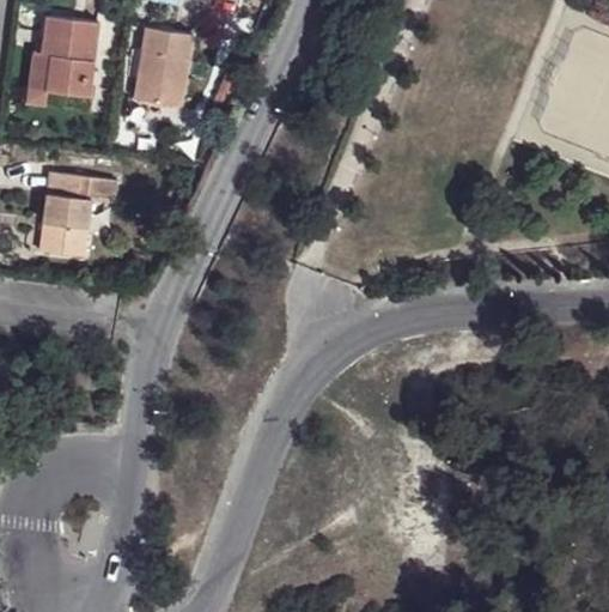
[(46,91),(87,97),(97,24),(47,17),(42,55),(50,58),(46,91)]
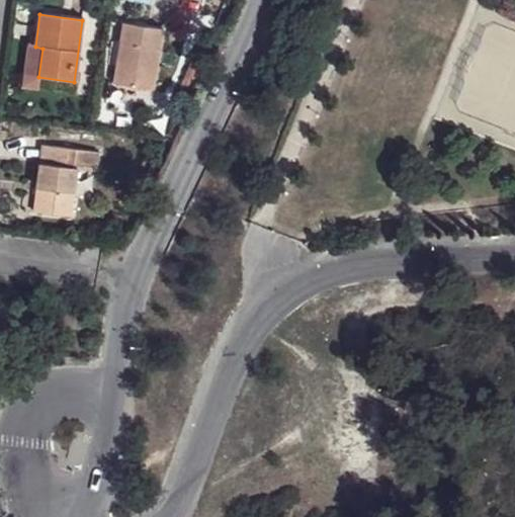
[(163,29),(121,23),(119,42),(115,67),(113,85),(114,85),(152,90),(154,91),(163,29)]
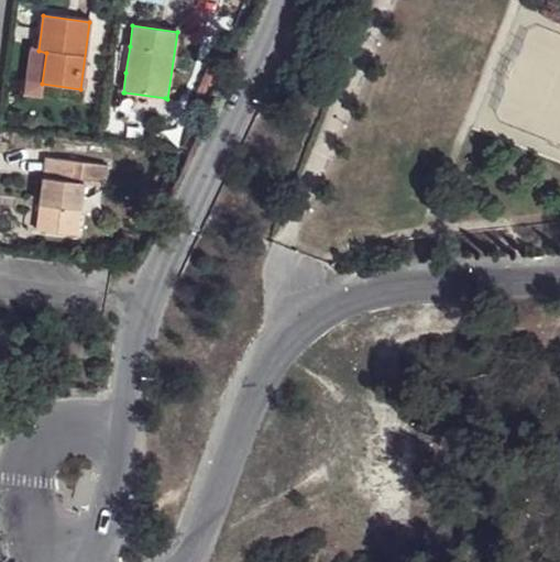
[(125,73),(130,46),(123,45),(119,73),(125,73)]
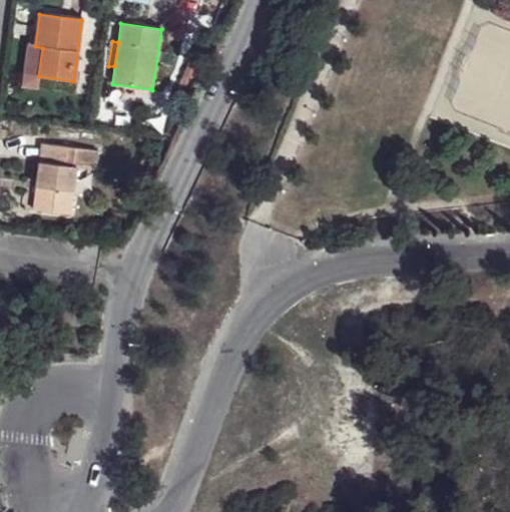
[(35,46),(26,45),(22,74),(38,76),(42,48),(35,46)]
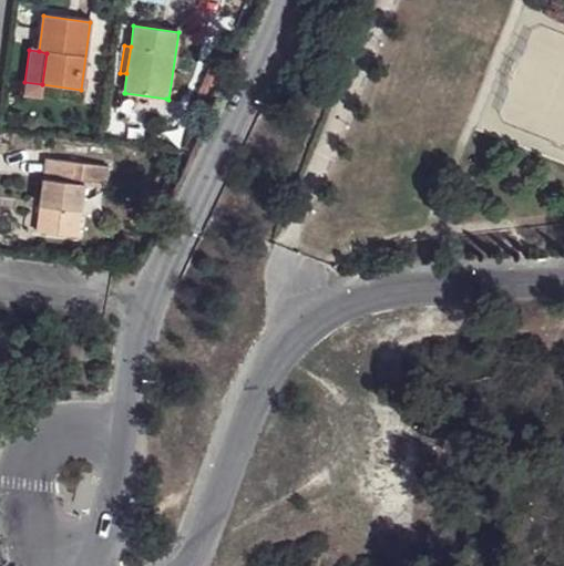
[(22,96),(78,104),(81,90),(42,84),(24,82),(22,96)]
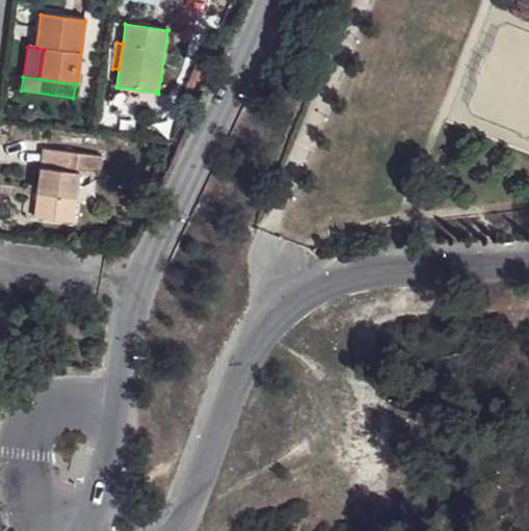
[(156,93),(117,87),(115,98),(155,103),(156,93)]
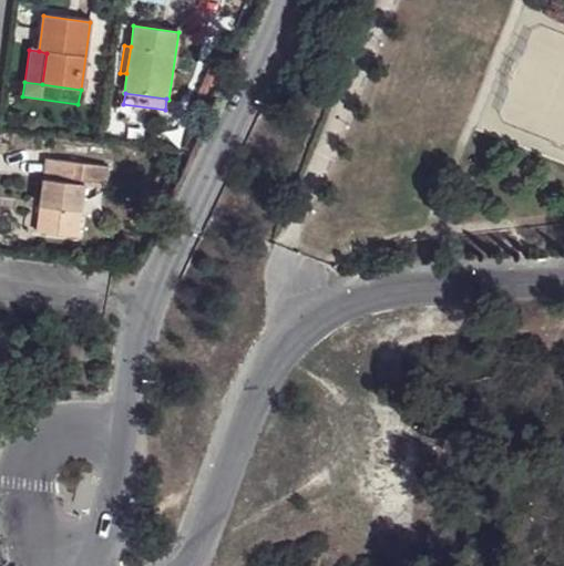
[(36,233),(79,239),(86,185),(75,184),(79,164),(44,160),(36,233)]
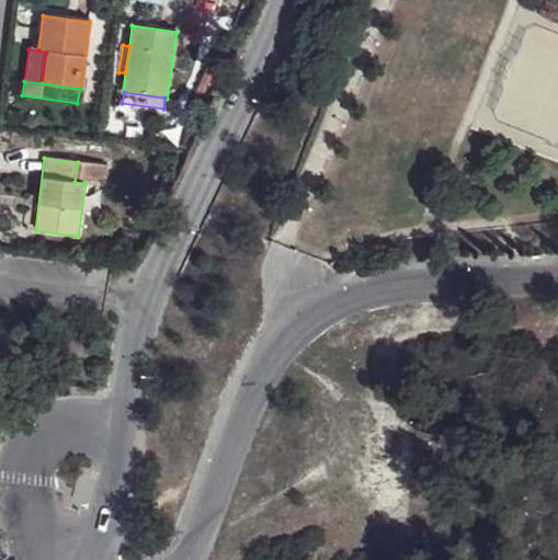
[(104,189),(107,168),(78,162),(75,182),(86,183),(86,186),(104,189)]
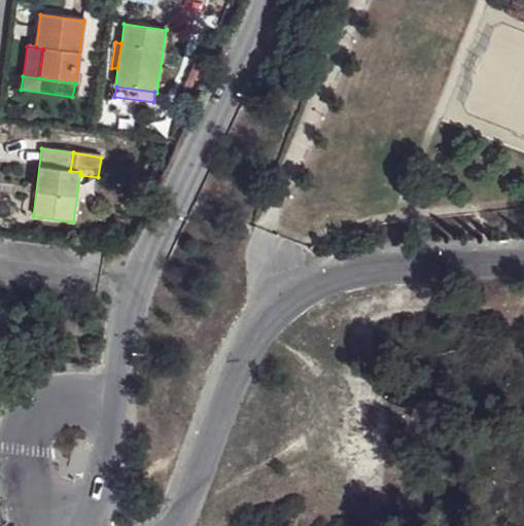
[(23,199),(21,215),(33,216),(35,191),(28,190),(27,199),(23,199)]
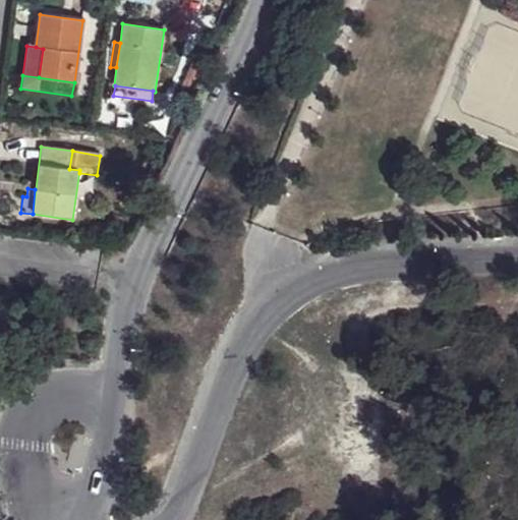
All buildings are outlined.
